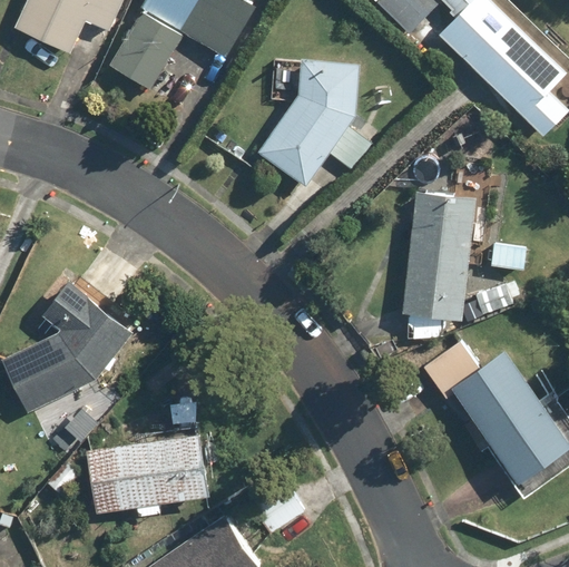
[(23,0),(12,29),(70,55),(82,25),(108,36),(123,0),(23,0)]
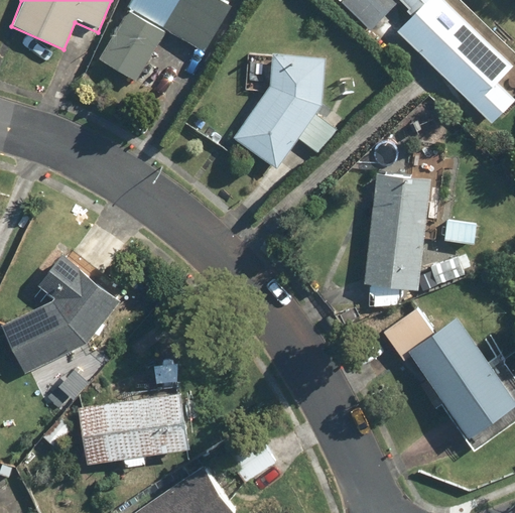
[(131,0),(98,59),(136,82),(164,31),(204,53),(231,6),(220,0),(131,0)]
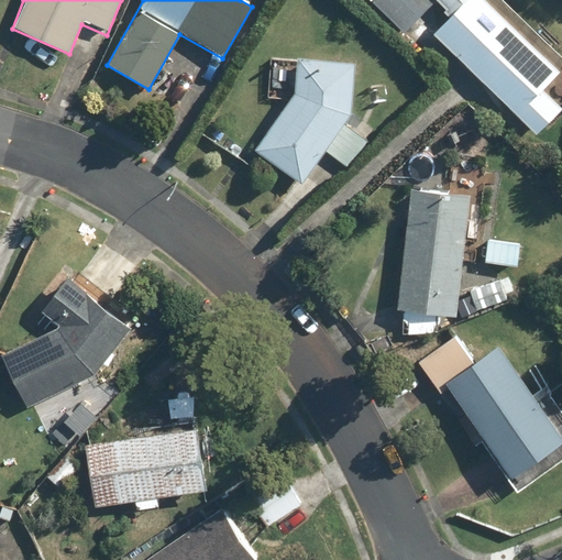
[(483,0),(374,0),(372,3),(404,34),(418,20),(537,134),(561,108),(541,89),(558,72),(483,0)]
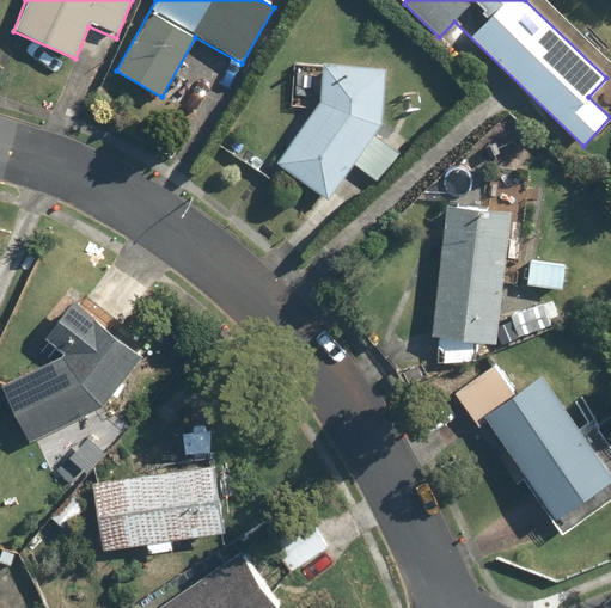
[(401,152),(377,134),(382,127),(384,67),(297,63),(295,109),(315,110),(276,160),(328,198),(353,166),(377,183),(401,152)]
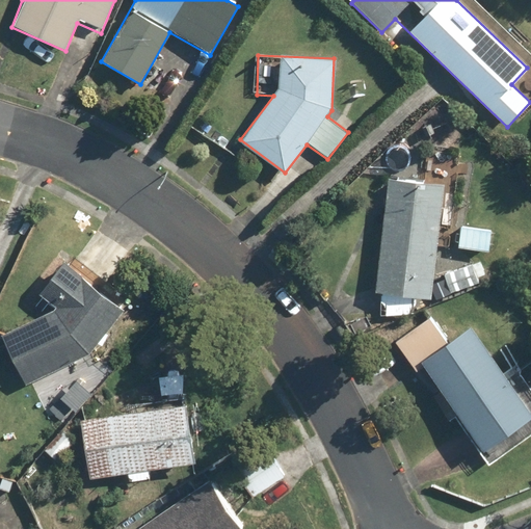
[(412,317),(413,298),(431,300),(442,196),(455,197),(458,159),(427,157),(425,183),(388,180),(375,314),(412,317)]
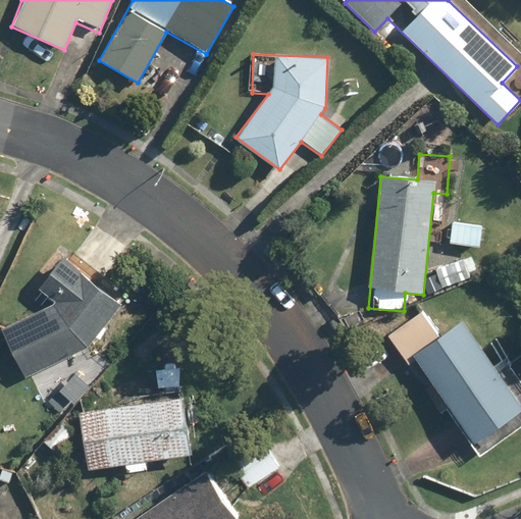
[(481,224),(448,221),(446,244),(479,247),(481,224)]
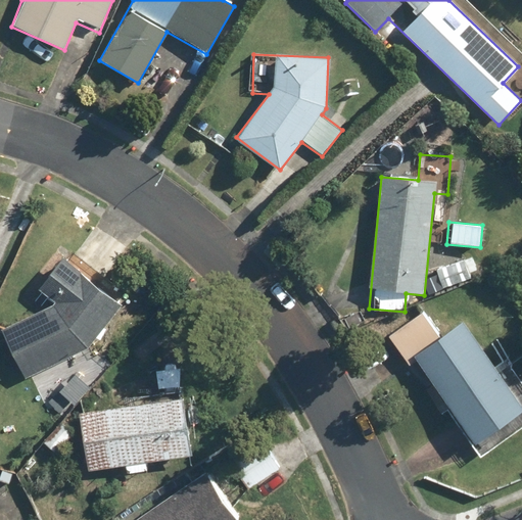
[(53,302),(50,308),(1,329),(22,377),(82,350),(121,304),(65,257),(38,290),(53,302)]
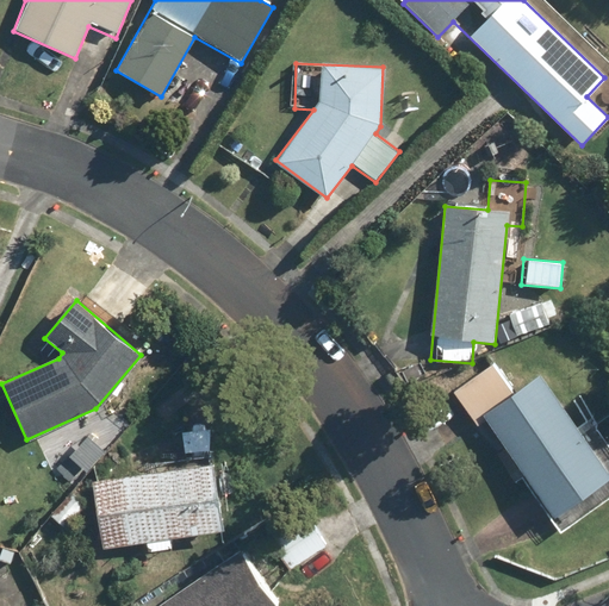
[(551,329),(541,303),(508,314),(517,341),(551,329)]
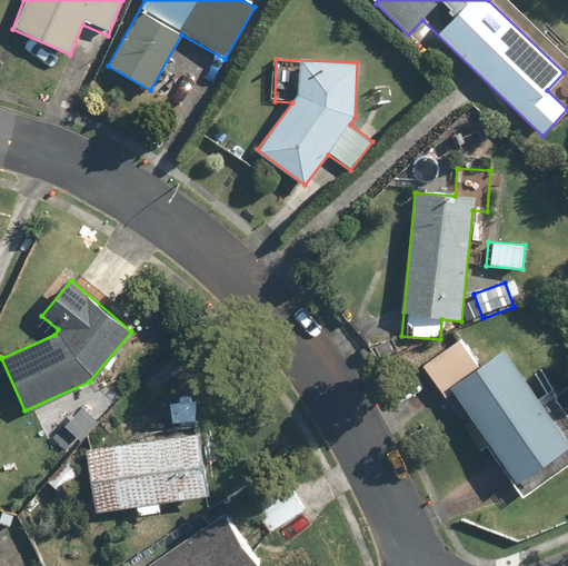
[(567,413),(538,370),(524,380),(501,349),(477,366),(459,339),(421,365),(481,452),(487,447),(521,497),(567,465),(567,413)]
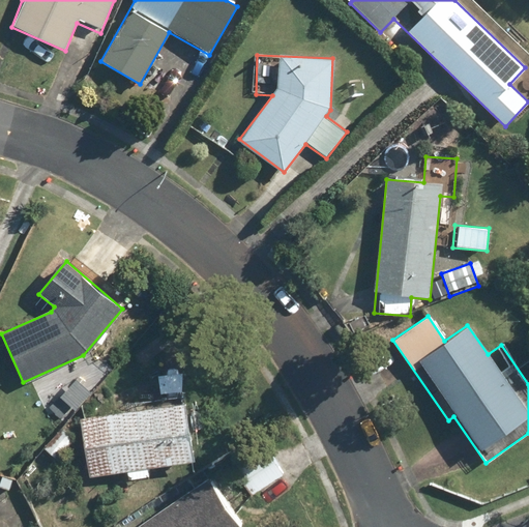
[(193,464),(185,404),(80,418),(87,476),(123,471),(124,481),(146,478),(145,470),(193,464)]
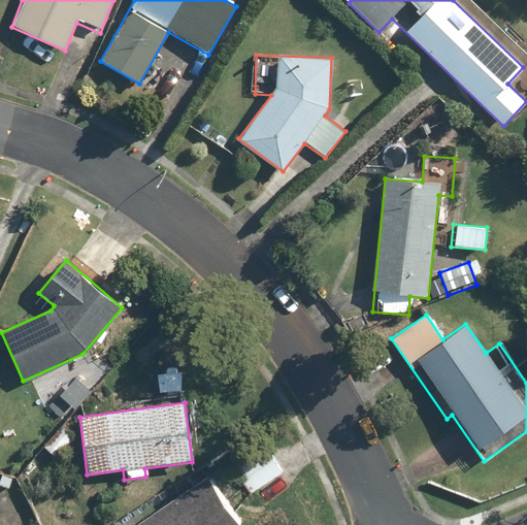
[(293,491),(268,455),(236,478),(261,513),(293,491)]
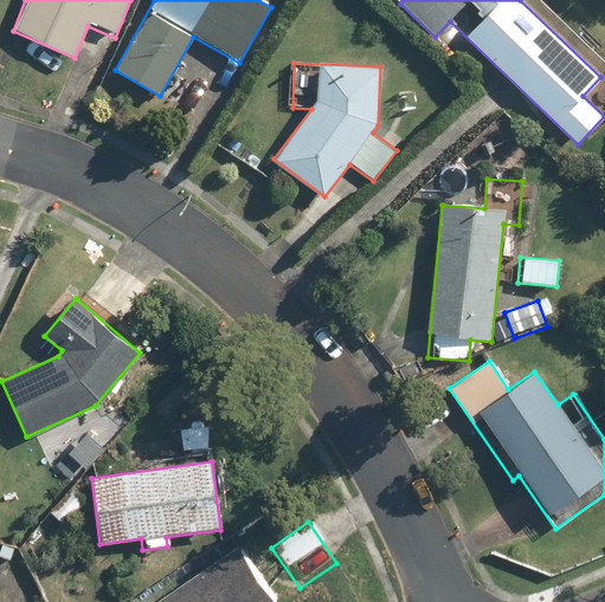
[(275,601),(235,547),(159,601),(275,601)]
